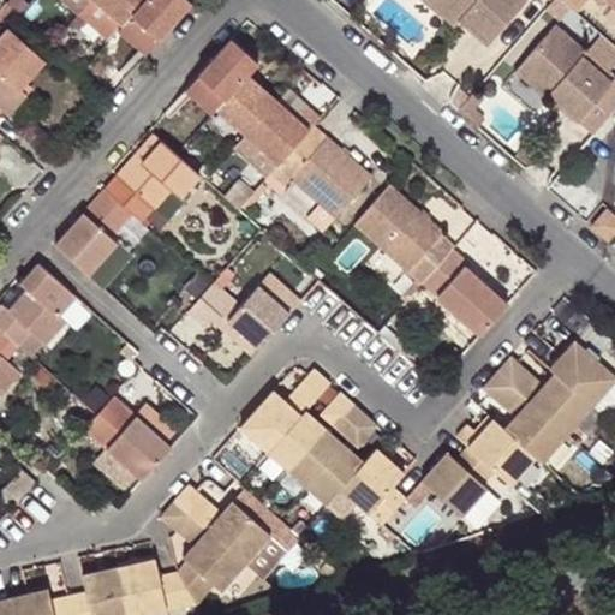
[(64,0),(82,16),(94,3),(90,0),(64,0)]
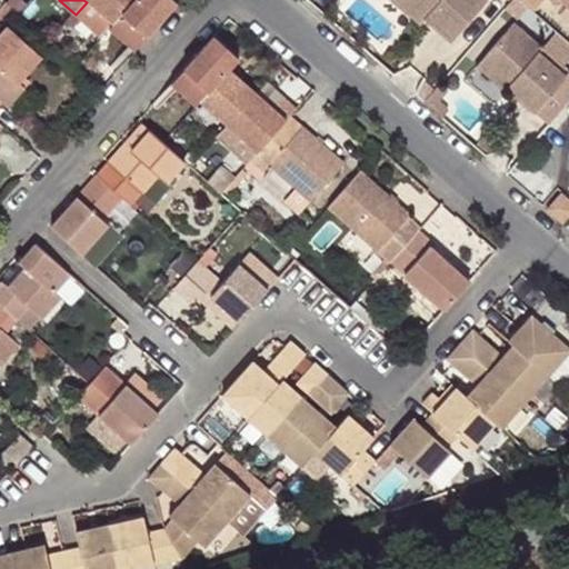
[(125,18),(140,0),(88,0),(87,2),(117,28),(125,18)]
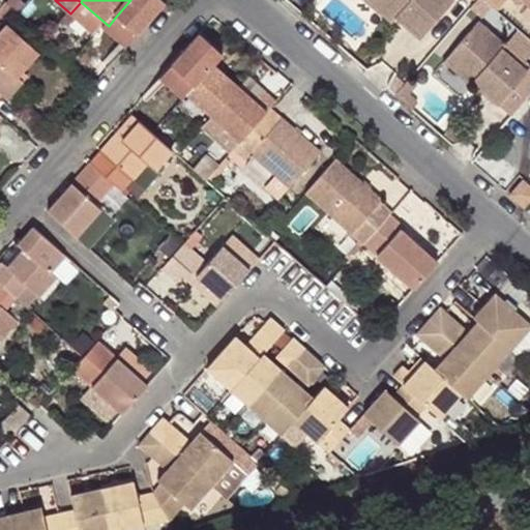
[(165,4),(158,0),(130,0),(116,17),(109,26),(104,31),(127,51),(167,6),(165,4)]
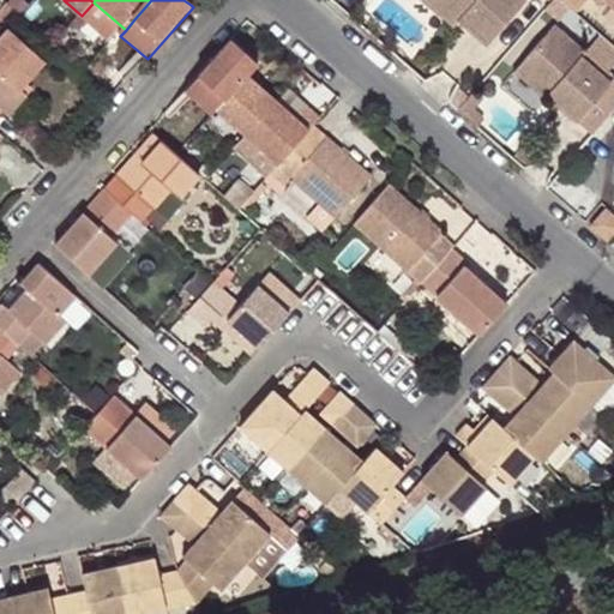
[(462,24),(467,19),(444,0),(423,0),(423,1),(457,30),(462,24)]
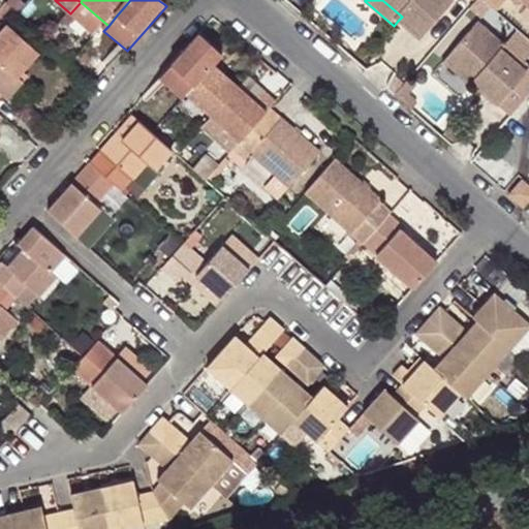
[(382,0),(402,17),(398,21),(423,42),(456,5),(450,0),(382,0)]
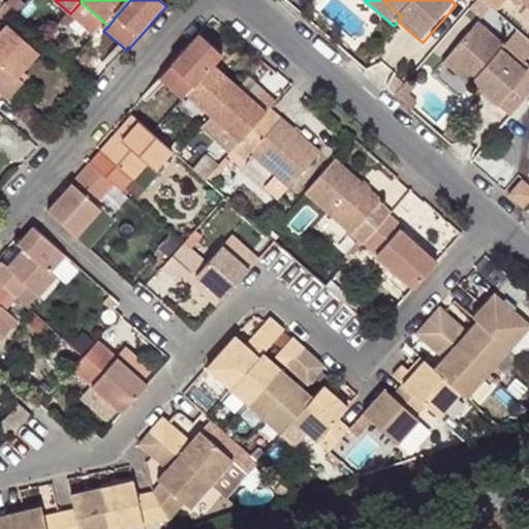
[(103,31),(109,26),(81,2),(70,13),(98,37),(102,31),(103,31)]
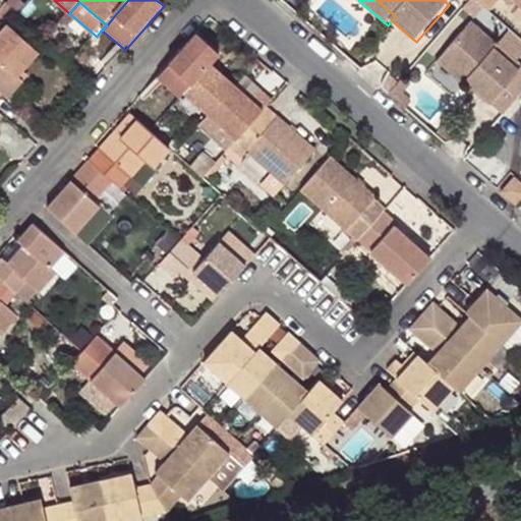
[(474,22),(450,51),(476,72),(469,80),(495,103),(520,71),(520,68),(499,49),(502,46),(474,22)]
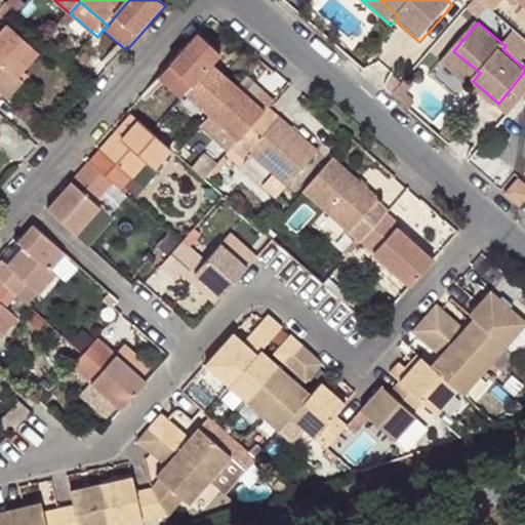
[(0,96),(1,95),(7,101),(24,82),(18,78),(38,54),(7,27),(0,35),(0,96)]
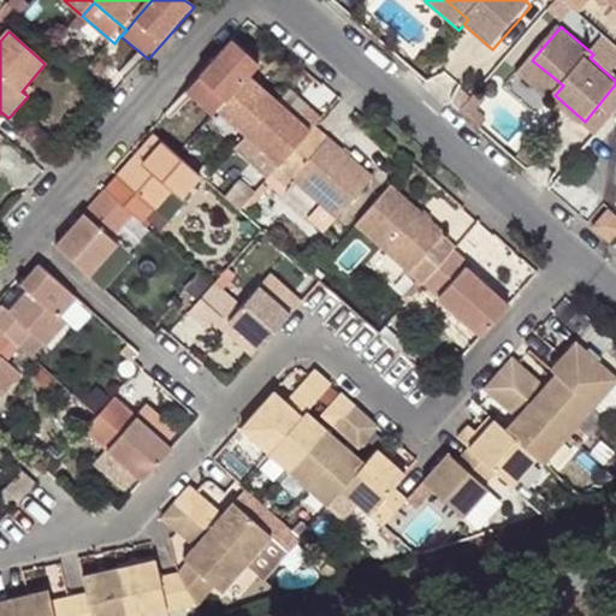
[(217,112),(226,101),(249,76),(260,64),(267,57),(242,34),(187,94),(212,117),(213,117),(217,112)]
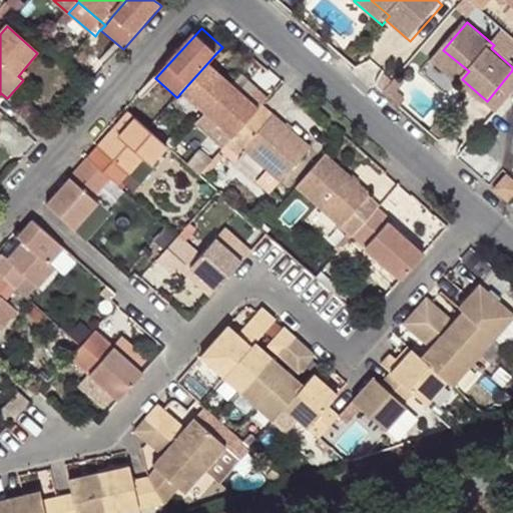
[(460,82),(462,79),(469,71),(443,50),(434,60),(460,82)]
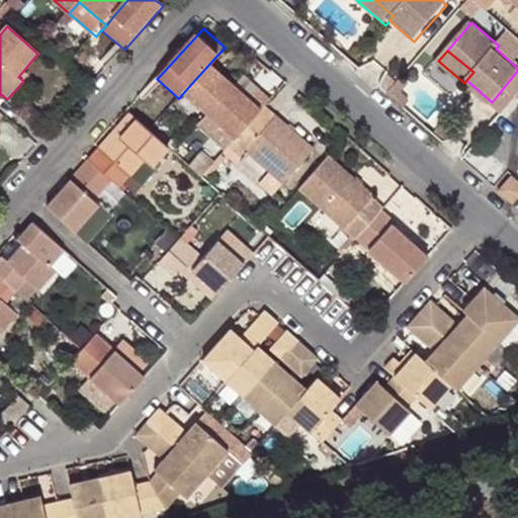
[(190,85),(182,94),(207,116),(235,86),(209,64),(190,85)]
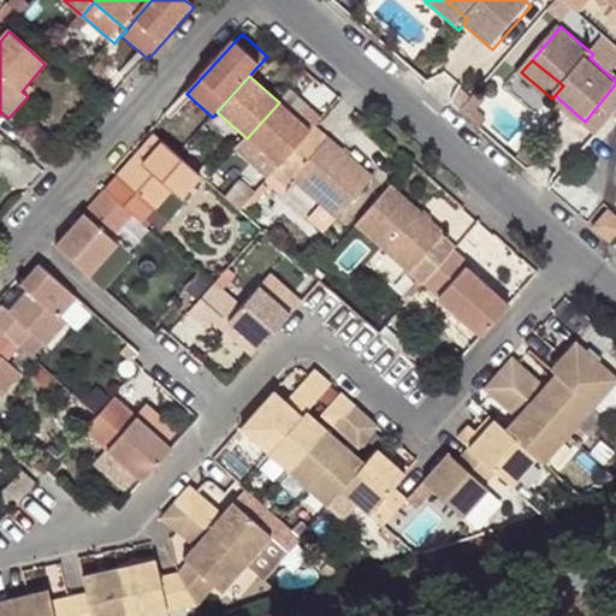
[(279,102),(247,138),(279,166),(312,129),(320,120),(306,106),(296,117),(279,102)]
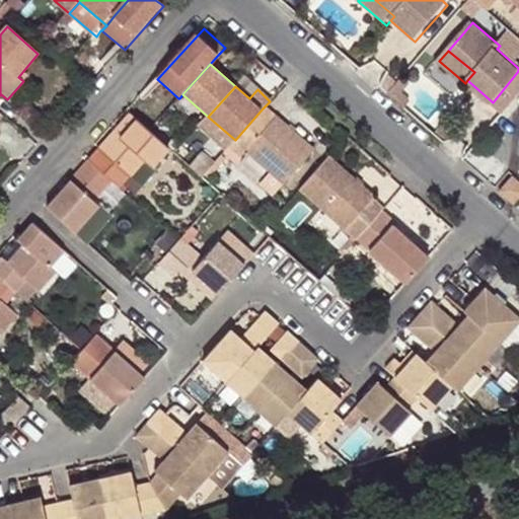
[(283,184),(312,151),(263,108),(235,140),(229,146),(242,158),(247,152),(283,184)]
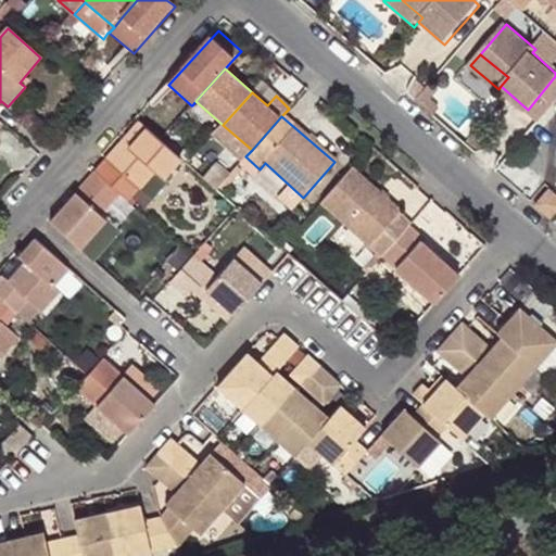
[(139,125),(121,144),(128,151),(146,130),(139,125)]
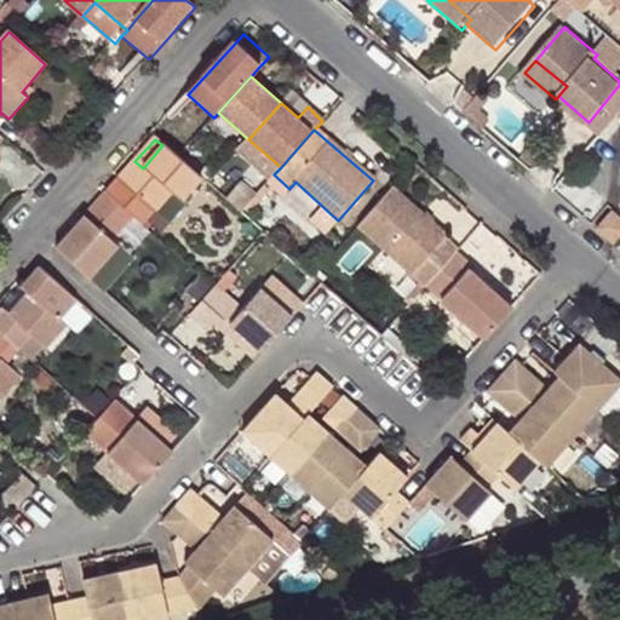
[(248,139),(237,151),(270,179),(274,174),(281,167),(248,139)]
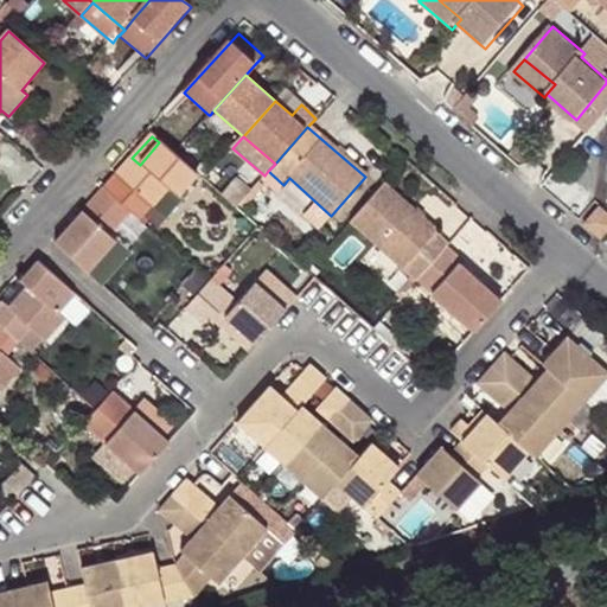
[(159,142),(140,165),(132,158),(103,190),(131,213),(139,221),(148,208),(152,210),(168,191),(177,198),(197,176),(173,154),(159,142)]
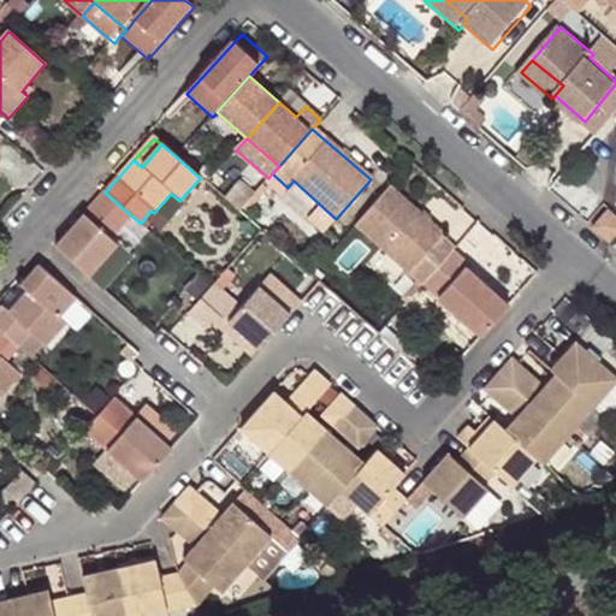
[(390,188),(354,226),(421,286),(452,250),(439,240),(443,235),(390,188)]
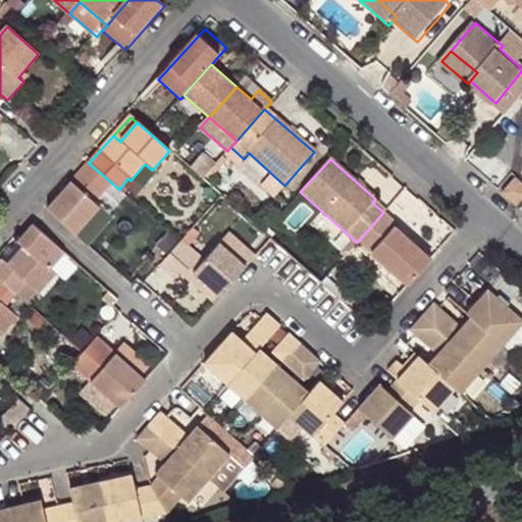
[(100,208),(95,204),(112,184),(89,163),(52,204),(45,211),(74,237),(100,208)]
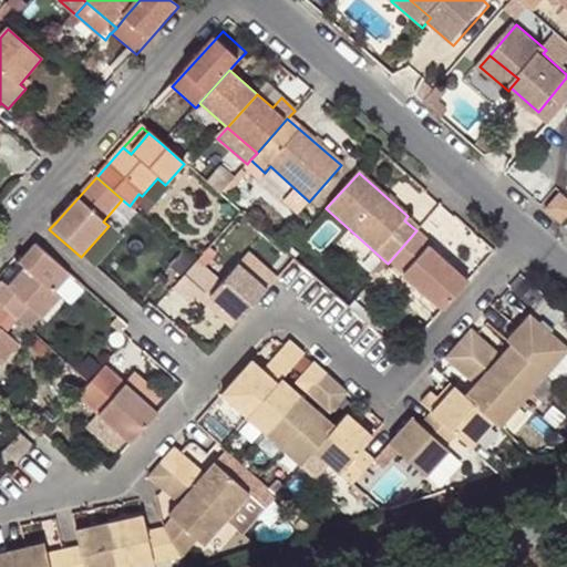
[(566,222),(566,200),(564,198),(549,215),(564,227),(566,222)]
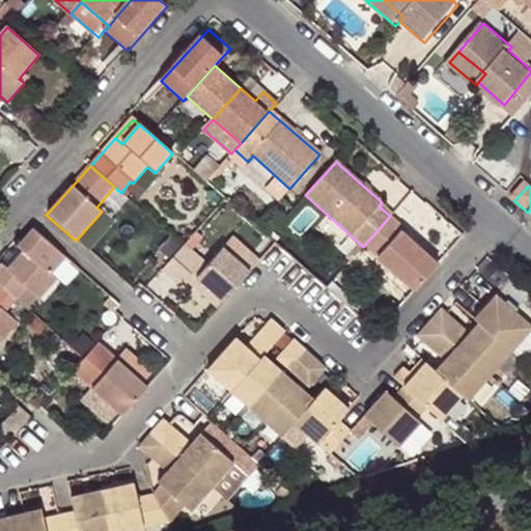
[(390,216),(363,247),(415,291),(440,264),(403,232),(406,230),(390,216)]
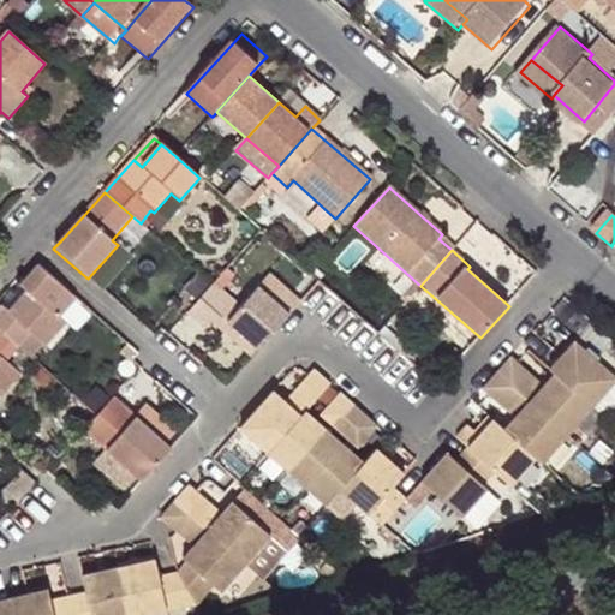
[(1,310),(0,310),(0,334),(18,351),(30,336),(45,348),(63,328),(55,322),(75,300),(72,299),(37,268),(31,275),(19,290),(25,294),(7,316),(1,310)]
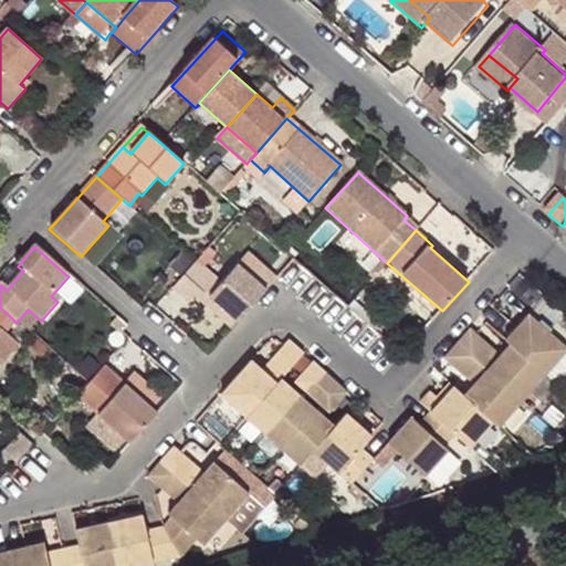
[(240,264),(269,290),(270,289),(279,280),(249,253),(240,264)]
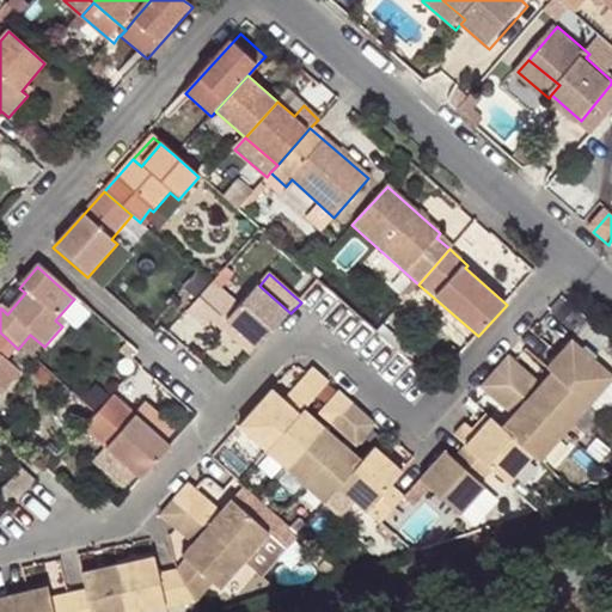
[(188,312),(207,329),(213,322),(234,298),(214,281),(210,285),(188,312)]
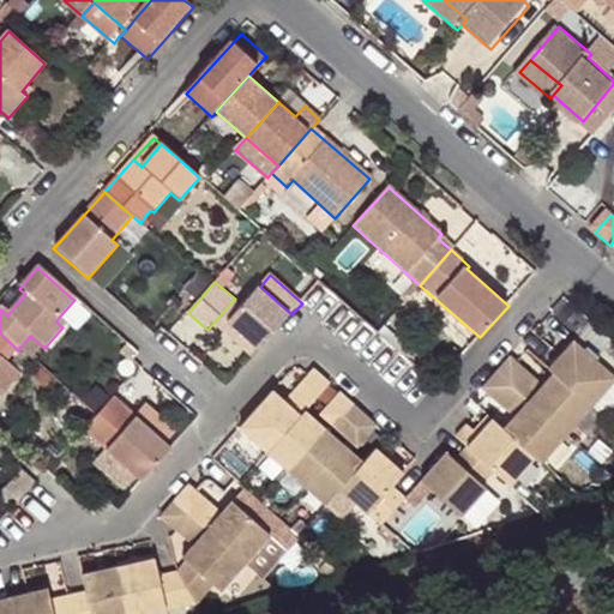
[(260,349),(292,314),(260,287),(242,306),(229,321),(260,349)]
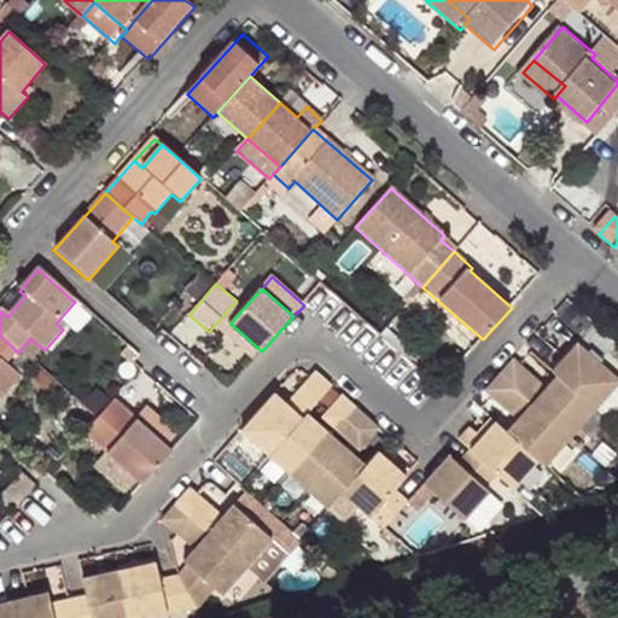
[(19,291),(1,312),(7,318),(25,296),(19,291)]
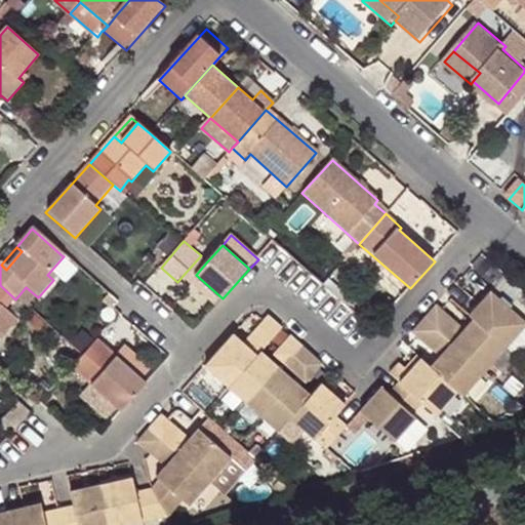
[(216,307),(223,298),(196,275),(207,261),(201,255),(183,276),(216,307)]
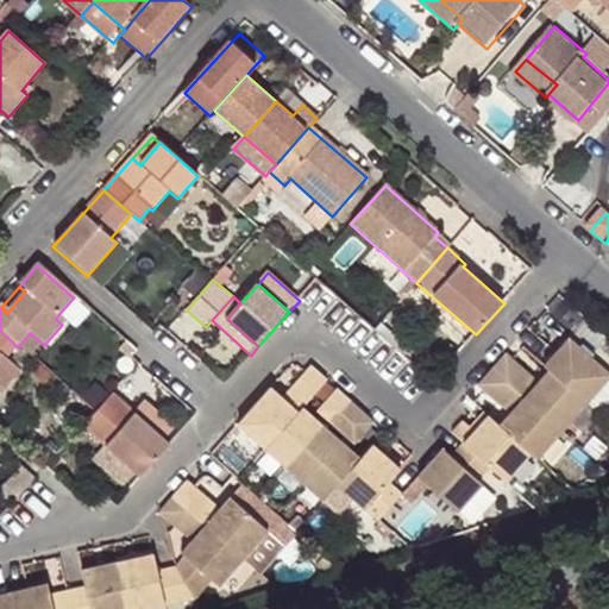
[(381,324),(374,332),(401,357),(408,349),(381,324)]
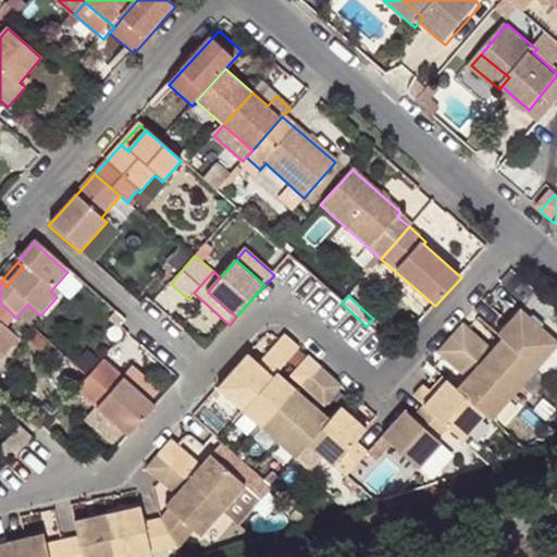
[(505,332),(539,361),(556,339),(556,332),(521,301),(499,327),(505,332)]
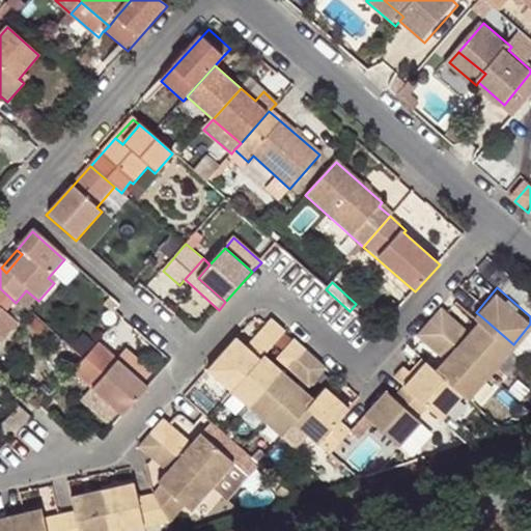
[(0,344),(18,326),(4,314),(16,303),(0,288),(0,344)]
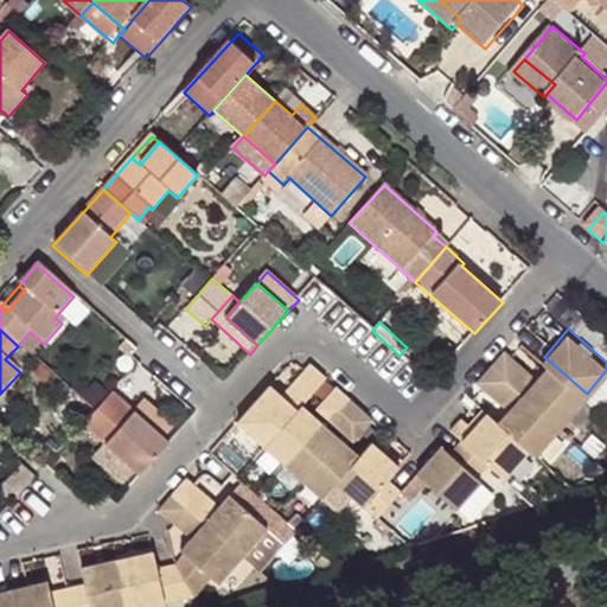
[(518,382),(531,366),(508,345),(493,360),(518,382)]
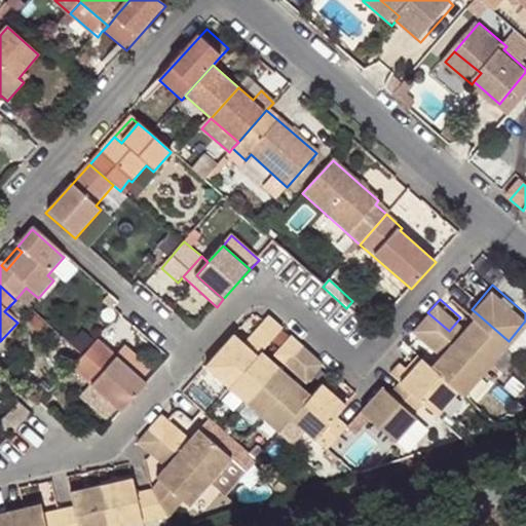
[(251,334),(264,347),(286,324),(271,310),(267,315),(251,334)]
